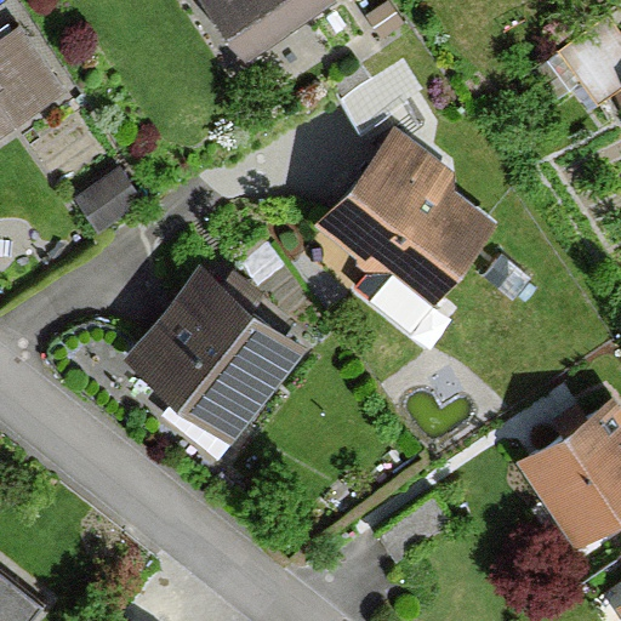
[(334,4),(330,0),(198,0),(246,66),(334,4)]
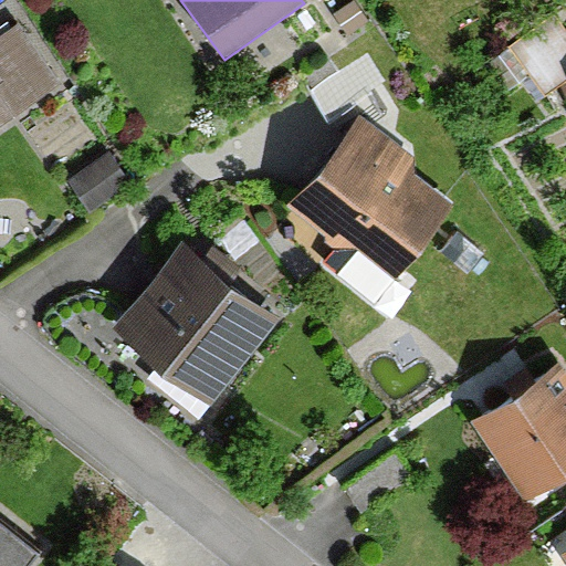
[(0,136),(65,91),(21,28),(0,42),(0,136)]
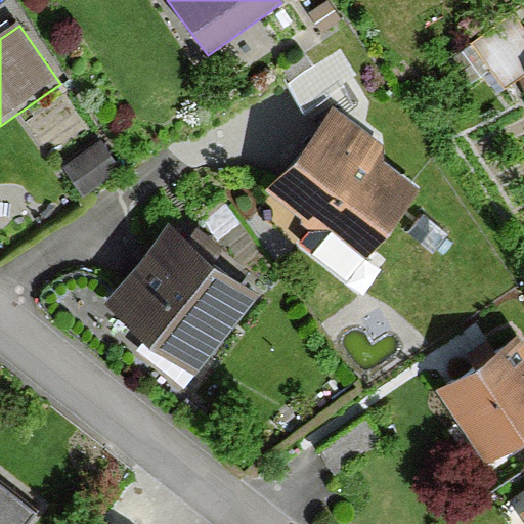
[(384,147),(336,112),(268,200),(317,237),(325,226),(368,259),(421,191),(377,158),(384,147)]
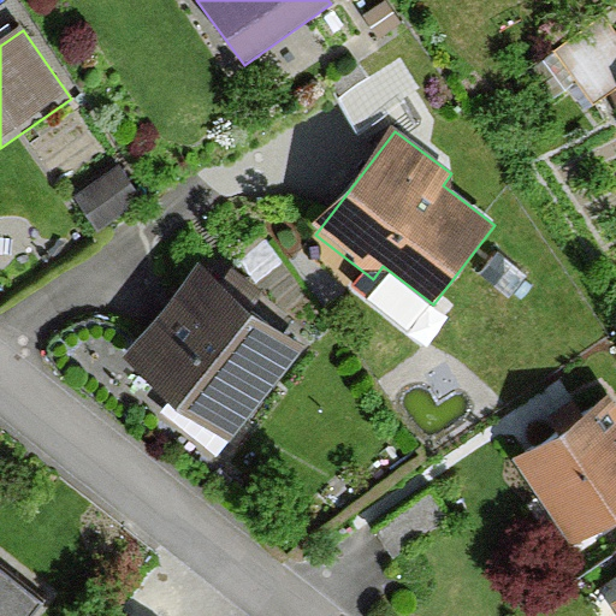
[(143,205),(117,167),(71,201),(98,238),(143,205)]
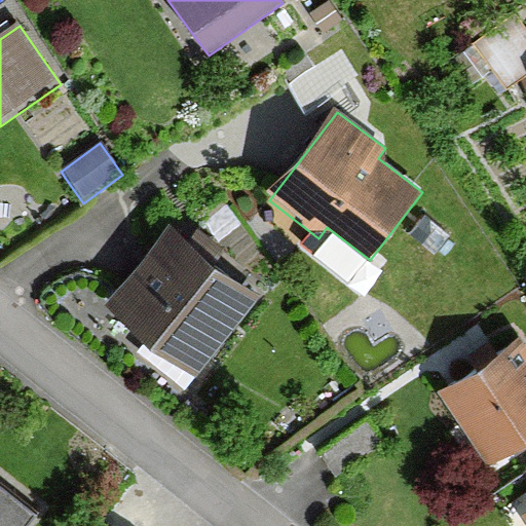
[(259,296),(166,229),(105,312),(198,379),(259,296)]
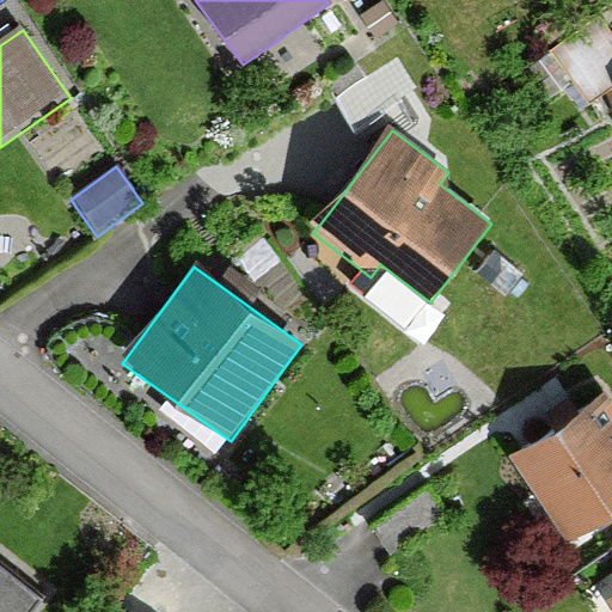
[(611,510),(611,405),(605,395),(510,460),(567,542),(611,510)]
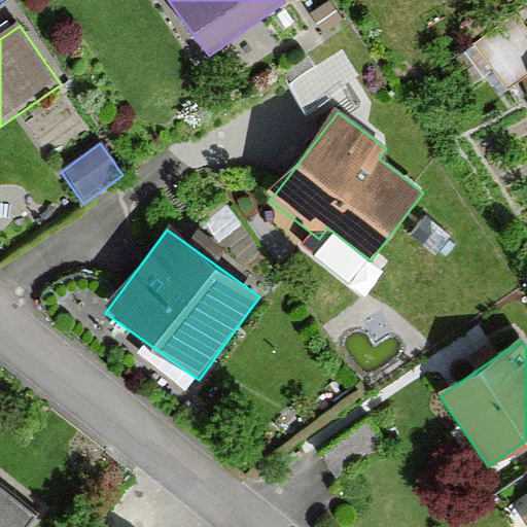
[(25,526),(33,516),(0,491),(0,526),(25,526)]
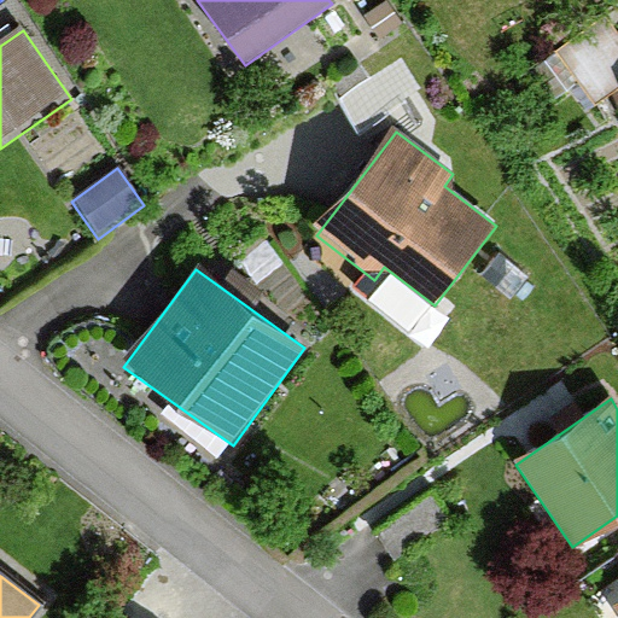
All buildings are outlined.
